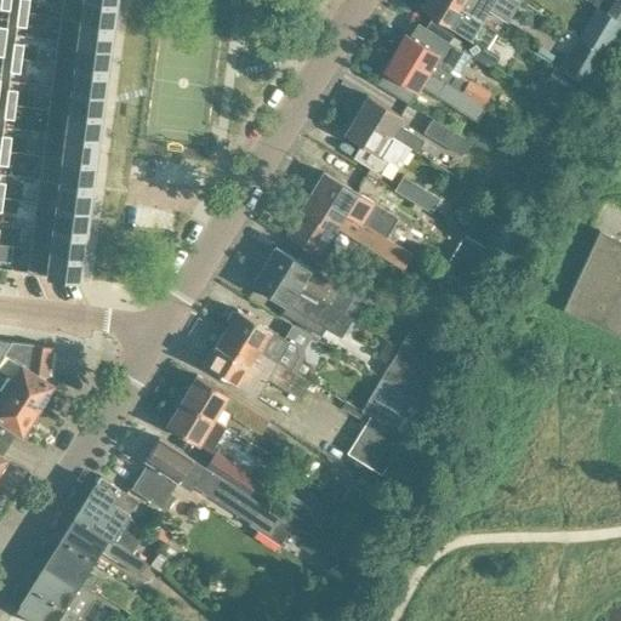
[(1,0),(0,9),(10,10),(11,0),(1,0)]
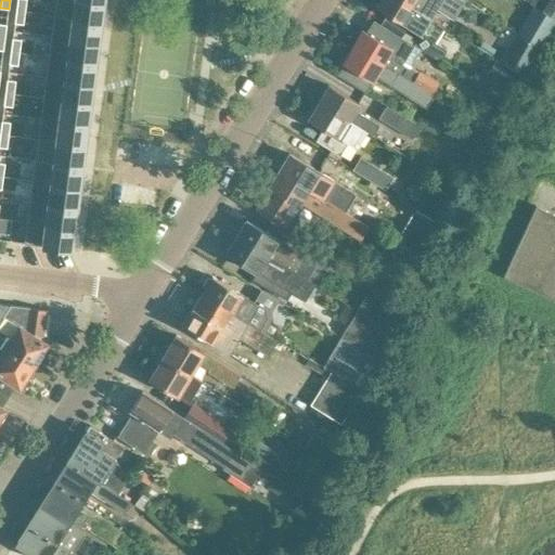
[(16,0),(15,10),(24,11),(25,0),(16,0)]
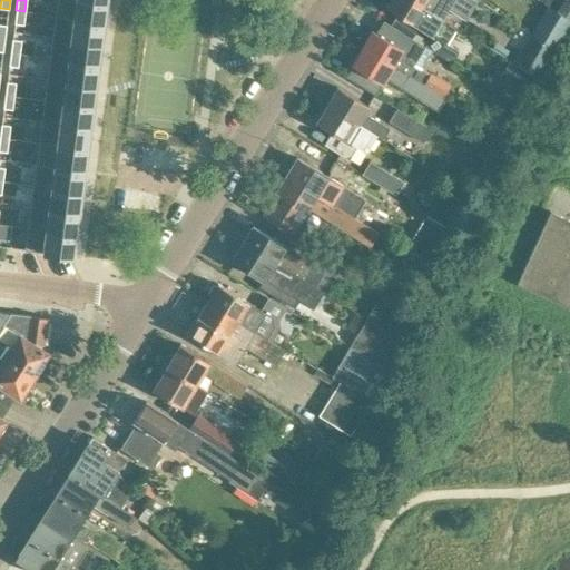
[(100,0),(57,0),(56,16),(104,22),(107,1),(100,0)]
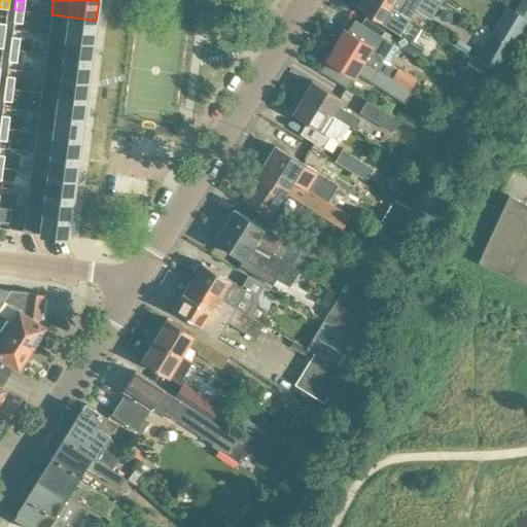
[(409,16),(381,0),(360,0),(356,6),(398,32),(395,36),(381,28),(379,33),(418,57),(424,46),(414,40),(422,25),(409,16)]
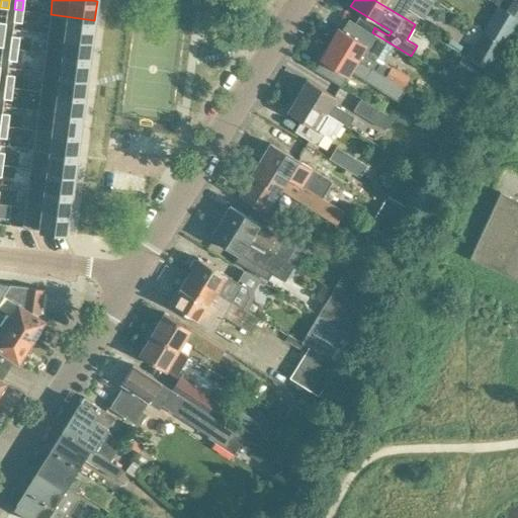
[(431,0),(374,0),(402,16),(407,8),(423,18),(433,1),(431,0)]
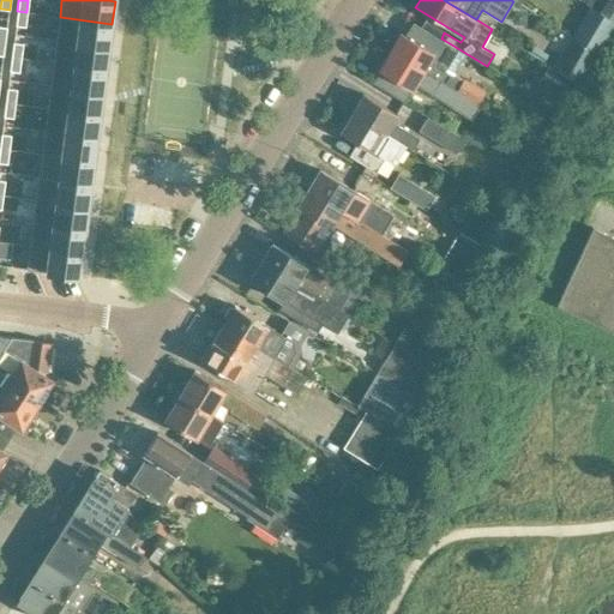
[(613,0),(587,0),(587,2),(593,6),(613,19),(613,0)]
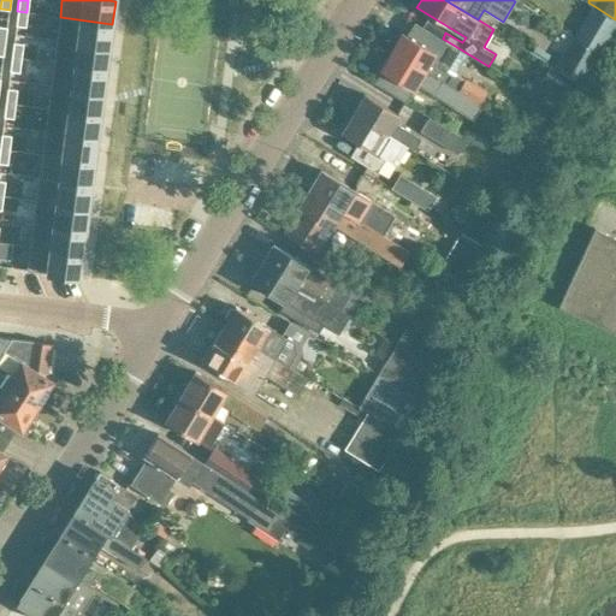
[(615,19),(594,6),(576,36),(600,51),(615,24),(615,19)]
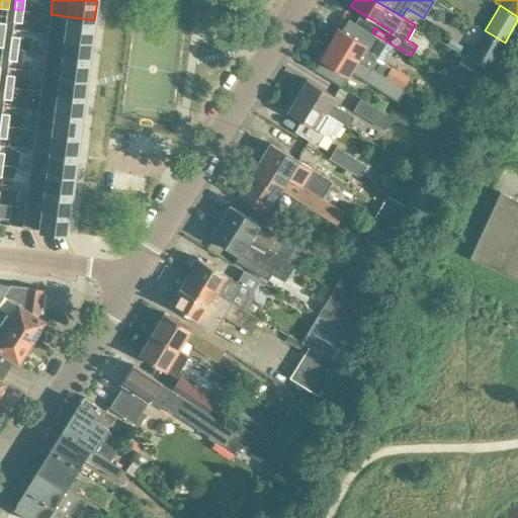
[(14,9),(12,21),(20,22),(22,10),(14,9)]
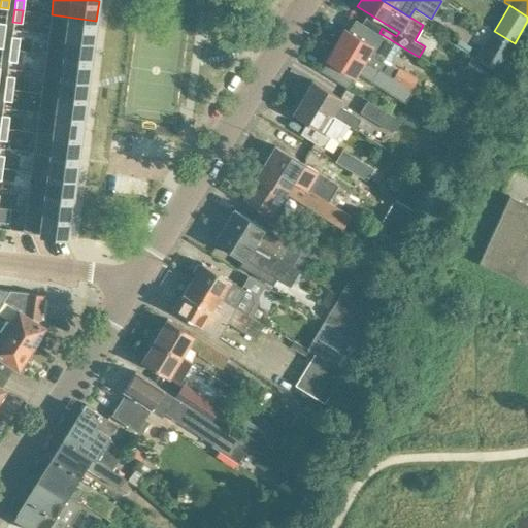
[(52,14),(48,34),(94,40),(96,21),(52,14)]
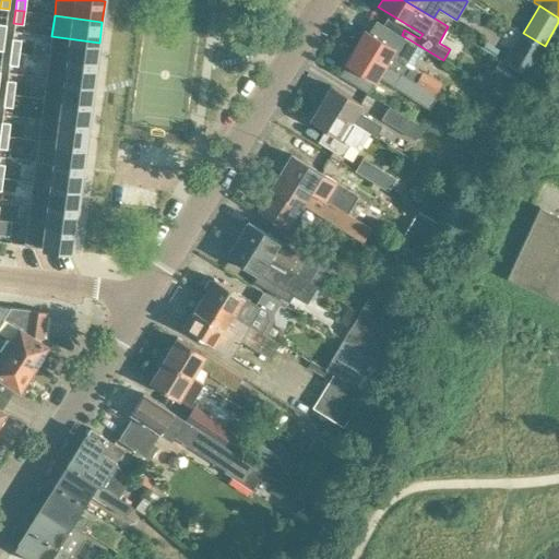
[(365,30),(354,46),(435,94),(442,81),(423,70),(407,61),(406,62),(392,54),(395,48),(365,30)]
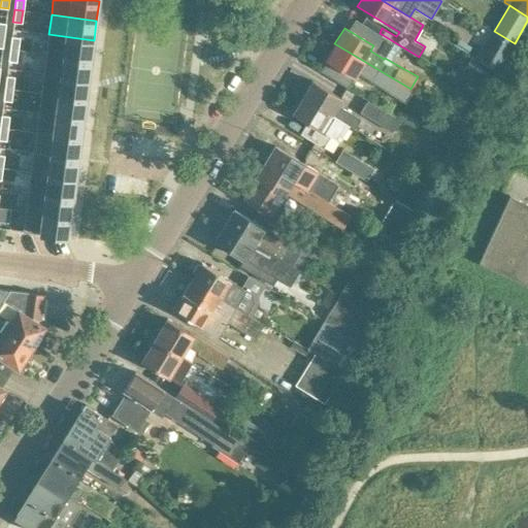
[(515,43),(494,31),(479,57),(499,70),(515,43)]
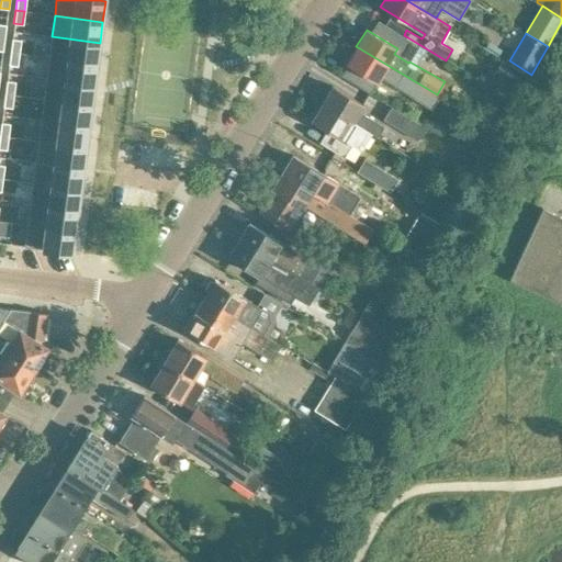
[(52,36),(48,57),(97,64),(100,43),(52,36)]
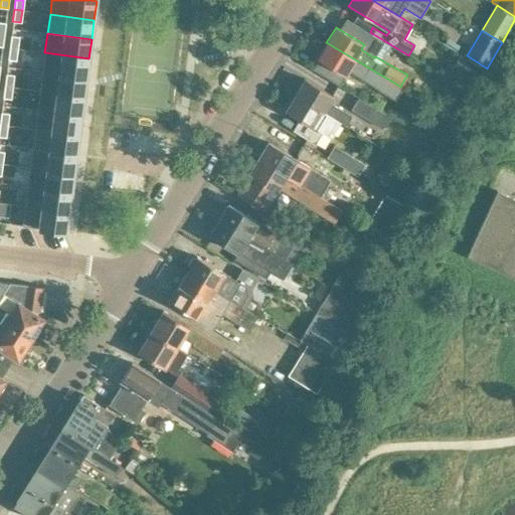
[(11,35),(9,47),(17,48),(19,36),(11,35)]
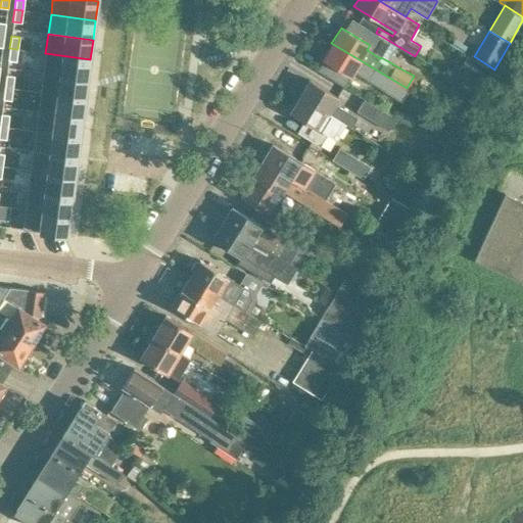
[(324,59),(318,70),(344,87),(350,76),(350,77),(351,77),(355,70),(400,98),(407,88),(331,43),(322,58),(324,59)]
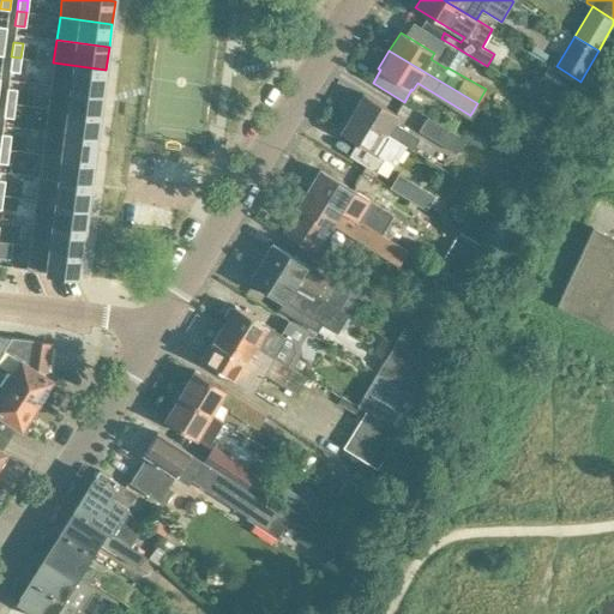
[(11,56),(8,71),(18,72),(20,58),(11,56)]
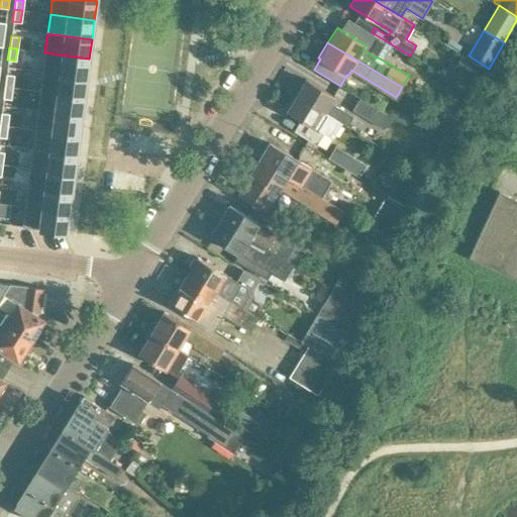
[(44,53),(42,72),(87,78),(89,59),(44,53)]
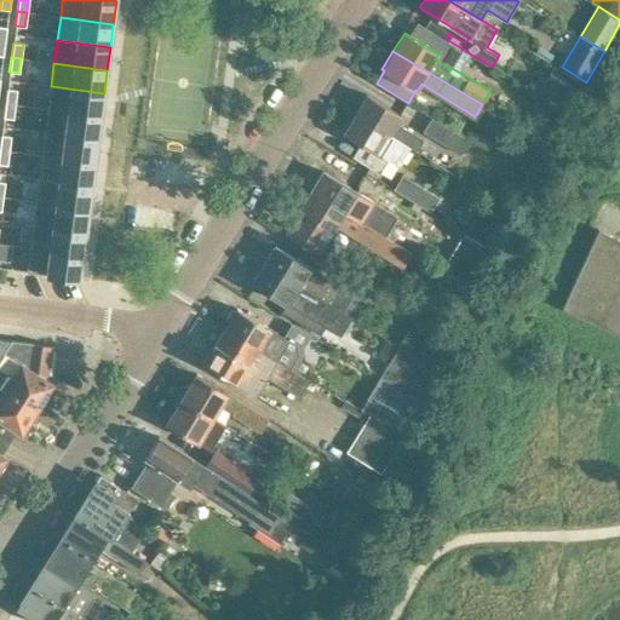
[(569,92),(577,96),(584,84),(575,79),(569,92)]
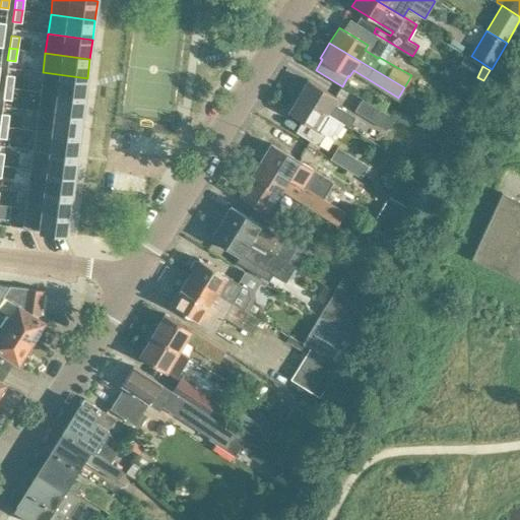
[(43,72),(40,91),(84,98),(87,78),(43,72)]
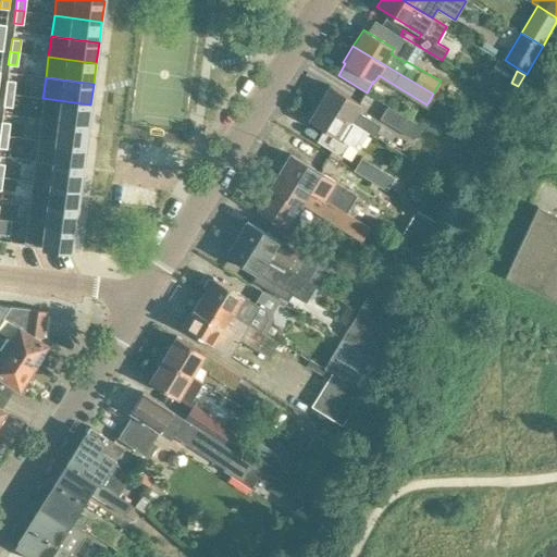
[(7,79),(4,93),(13,94),(14,81),(7,79)]
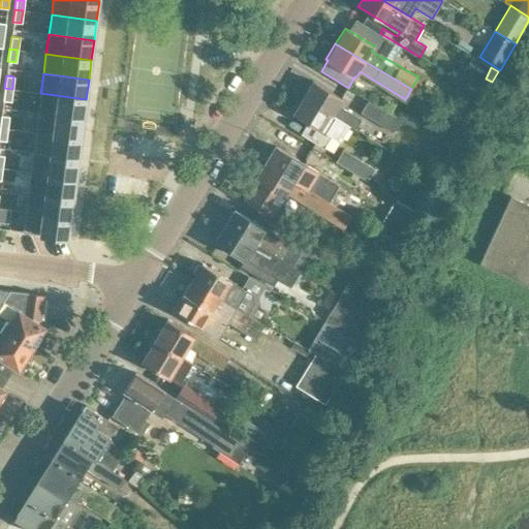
[(313,81),(303,96),(350,125),(355,128),(362,118),(339,104),(343,99),(313,81)]
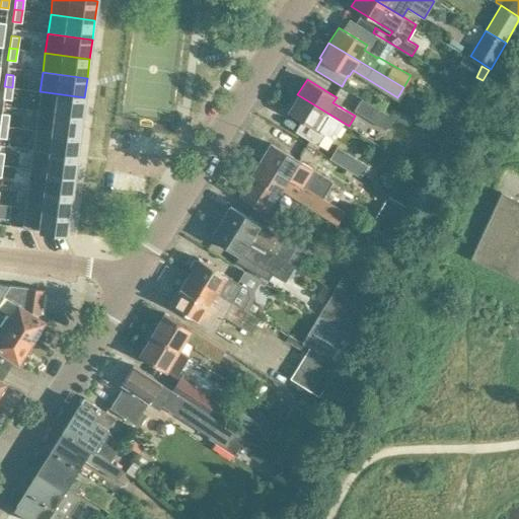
[(4,86),(2,98),(10,99),(12,87),(4,86)]
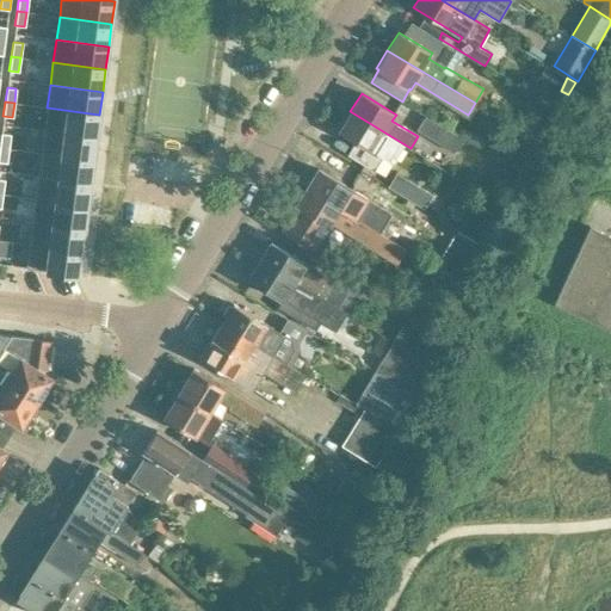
[(47,107),(44,130),(97,137),(99,115),(47,107)]
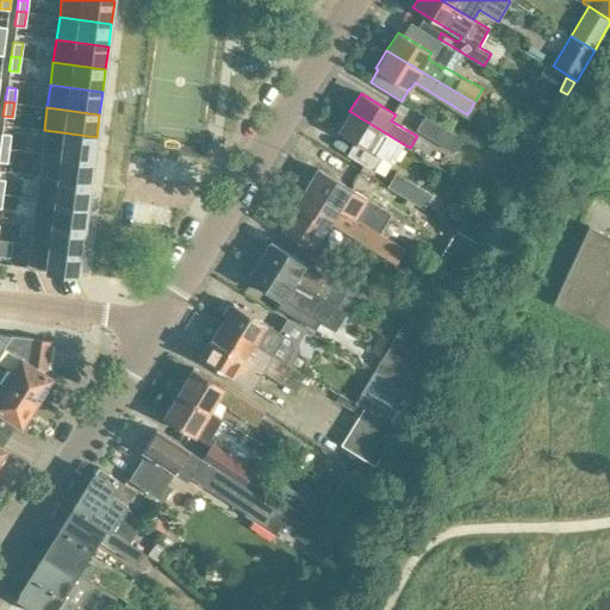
[(349,111),(338,130),(355,139),(347,154),(373,170),(381,156),(393,162),(404,144),(349,111)]
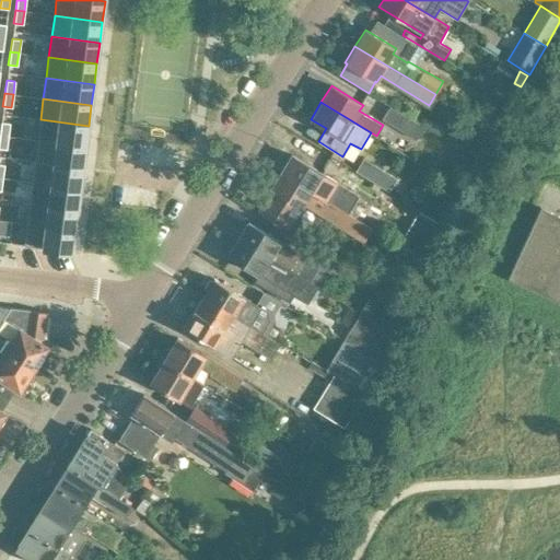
[(391,105),(382,118),(416,139),(424,126),(391,105)]
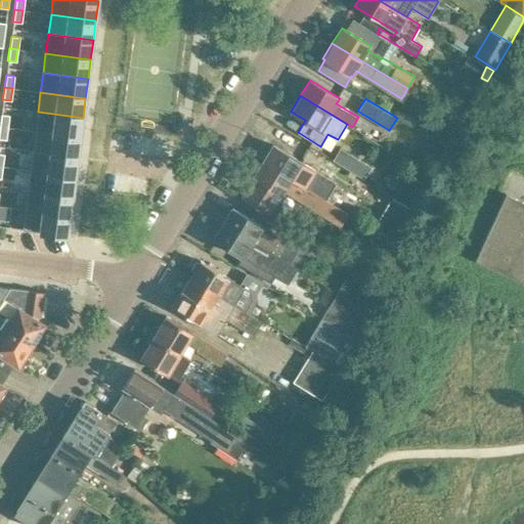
[(38,112),(35,131),(80,137),(83,118),(38,112)]
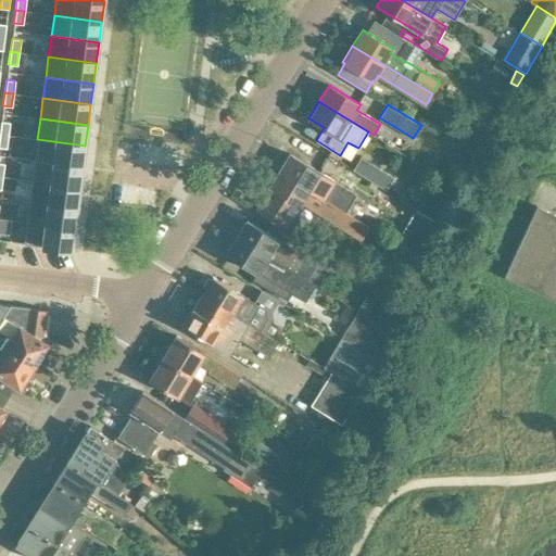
[(1,122),(0,125),(0,134),(8,135),(9,123),(1,122)]
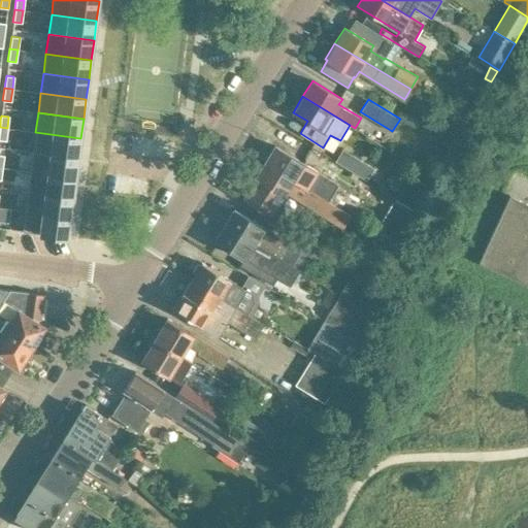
[(35,132),(33,152),(78,158),(80,138),(35,132)]
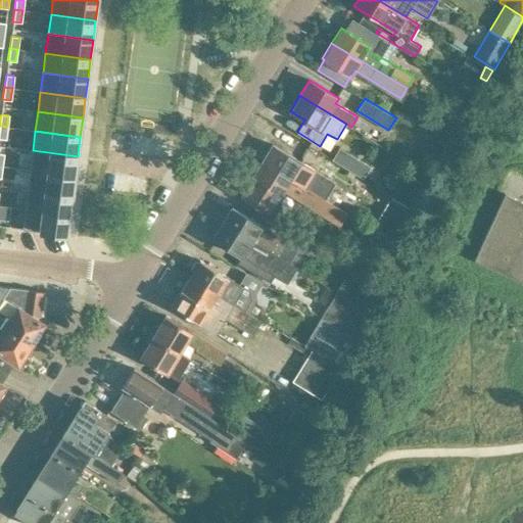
[(267,154),(263,160),(326,199),(336,183),(327,177),(300,161),(273,144),(272,147),(269,145),(265,153),(267,154)]
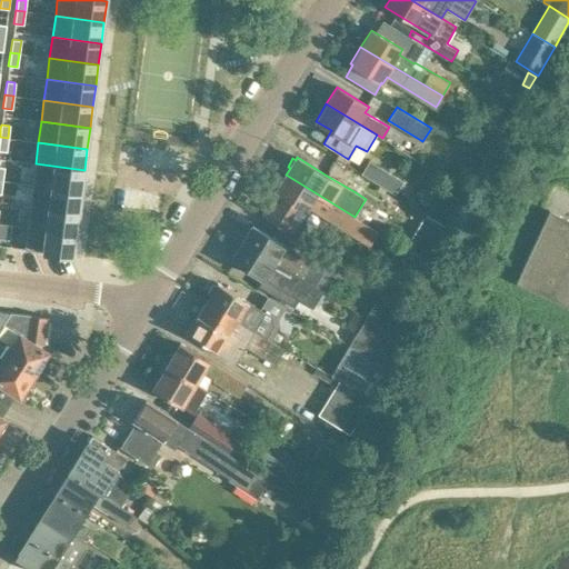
[(36,163),(32,185),(81,191),(85,170),(36,163)]
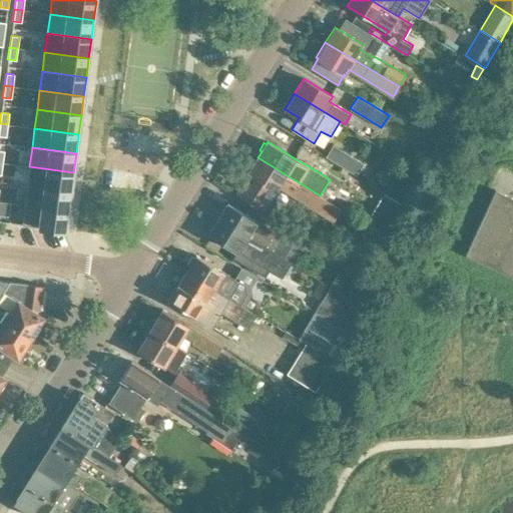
[(364,162),(344,150),(336,162),(356,174),(364,162)]
